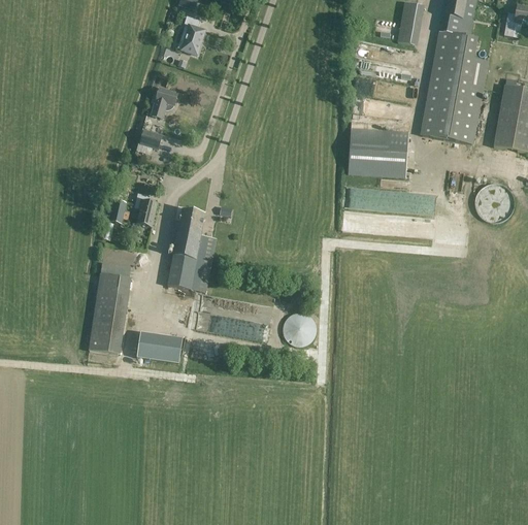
[(179,0),(178,4),(194,9),(197,0),(179,0)]
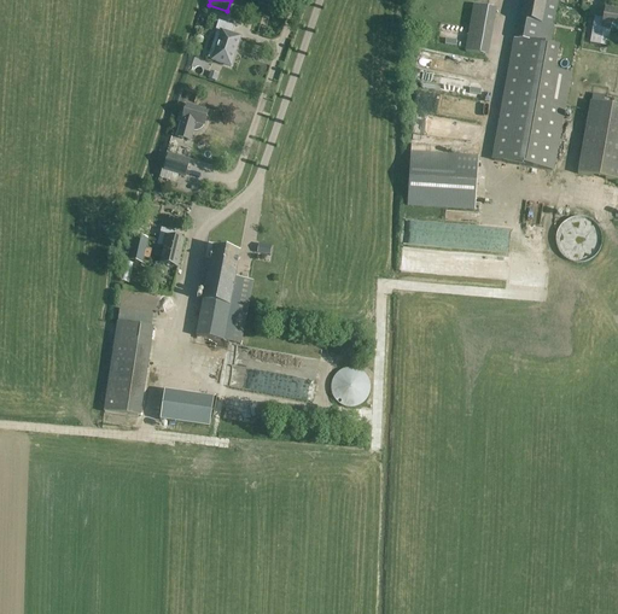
[(524,0),(518,36),(551,42),(555,10),(558,0),(524,0)]
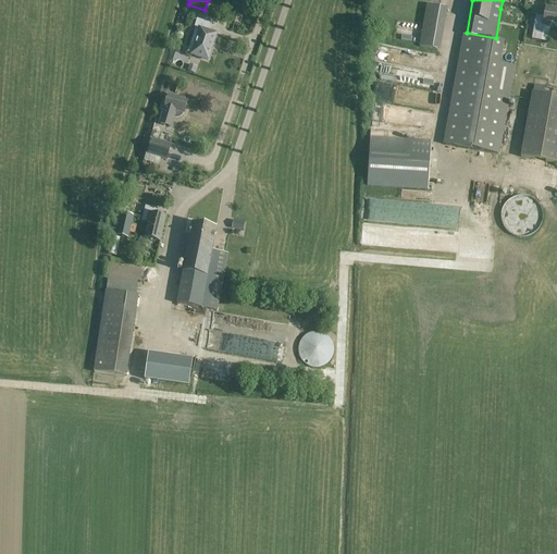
[(420,46),(436,49),(445,4),(428,2),(420,46)]
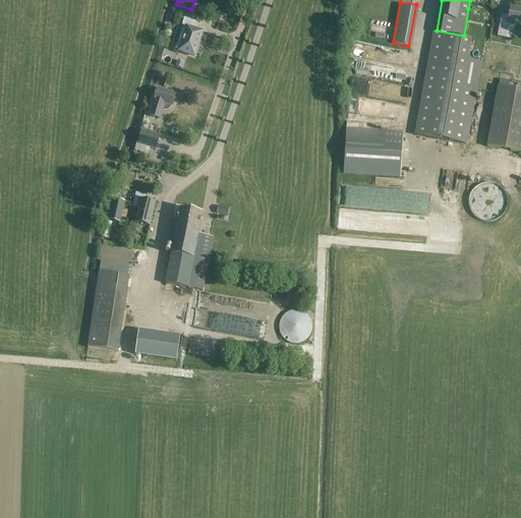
[(501,12),(499,22),(498,33),(505,35),(507,24),(508,20),(520,22),(520,6),(511,5),(509,13),(501,12)]
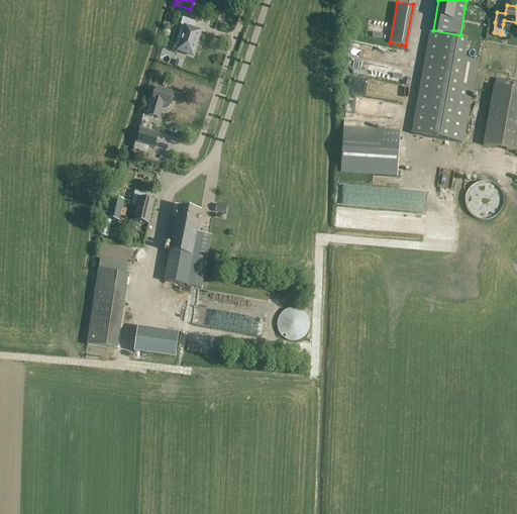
[(177,48),(184,50),(193,54),(201,28),(194,26),(196,19),(183,15),(181,22),(185,24),(177,48)]
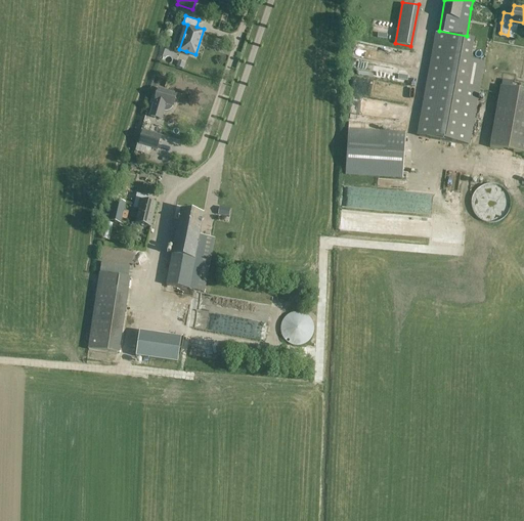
[(437,31),(419,134),(468,142),(475,103),(483,60),(469,57),(472,37),(467,36),(438,31),(437,31)]
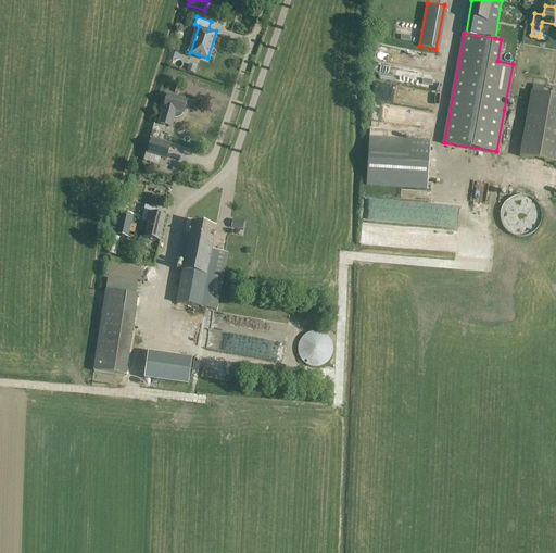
[(430,66),(432,51),(387,45),(384,59),(392,60),(393,54),(394,54),(395,51),(416,54),(415,64),(430,66)]
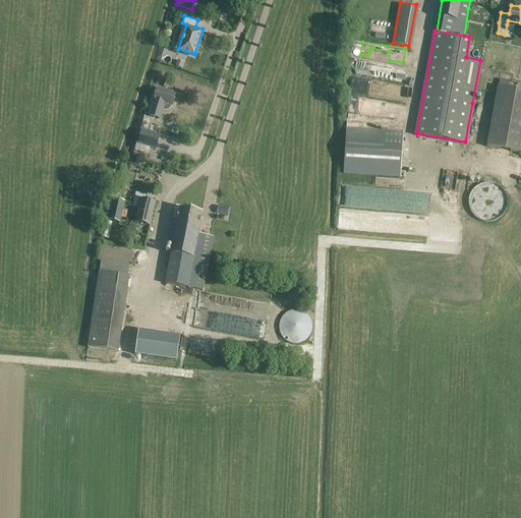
[(175,59),(173,65),(180,67),(182,61),(175,59)]
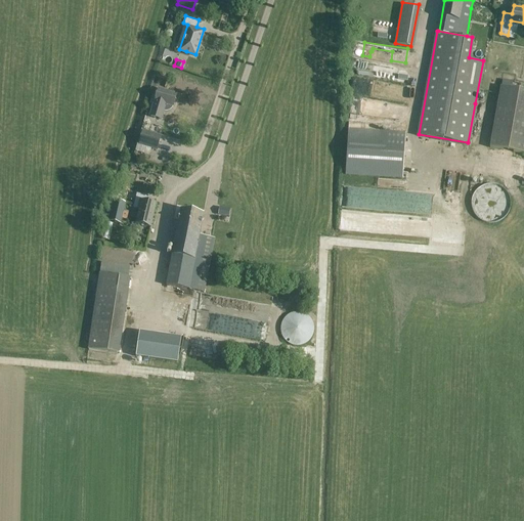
[(163,63),(161,71),(174,75),(176,69),(163,63)]
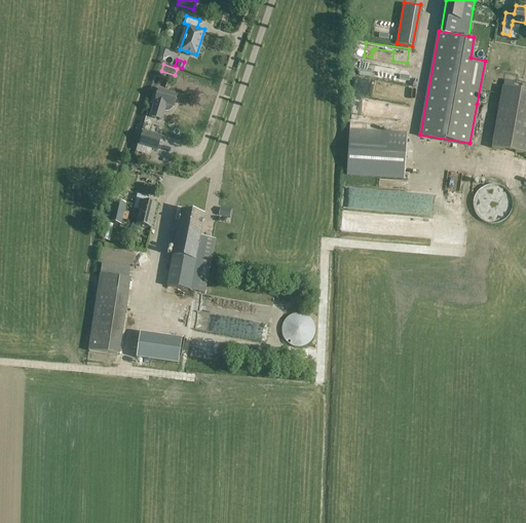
[(525,152),(525,88),(501,84),(490,146),(525,152)]
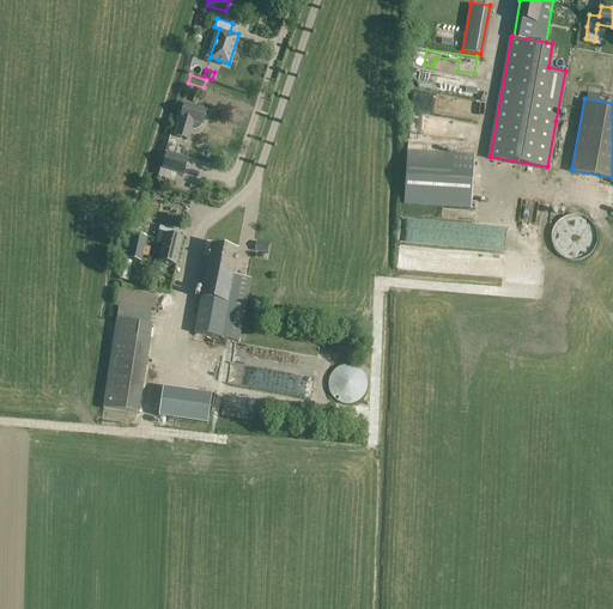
[(176,133),(177,133),(188,136),(190,128),(193,128),(194,128),(195,128),(198,127),(199,127),(200,126),(201,125),(201,123),(202,121),(206,109),(184,102),(182,110),(180,109),(178,114),(181,115),(176,133)]
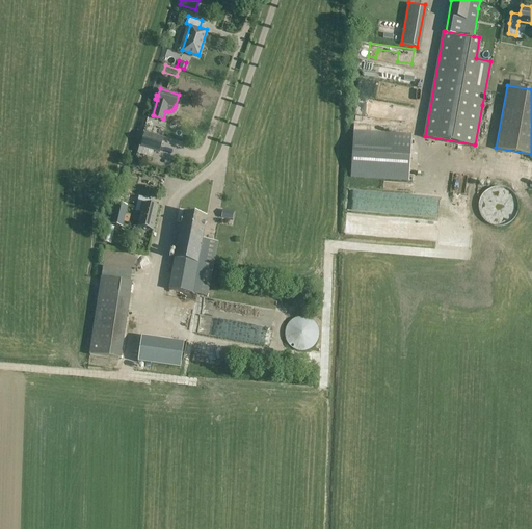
[(353,128),(350,174),(408,178),(411,132),(353,128)]
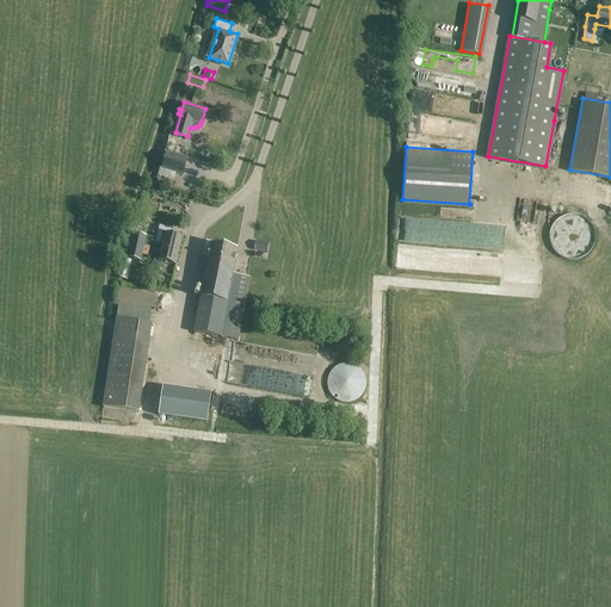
[(162,165),(183,172),(187,156),(167,150),(162,165)]
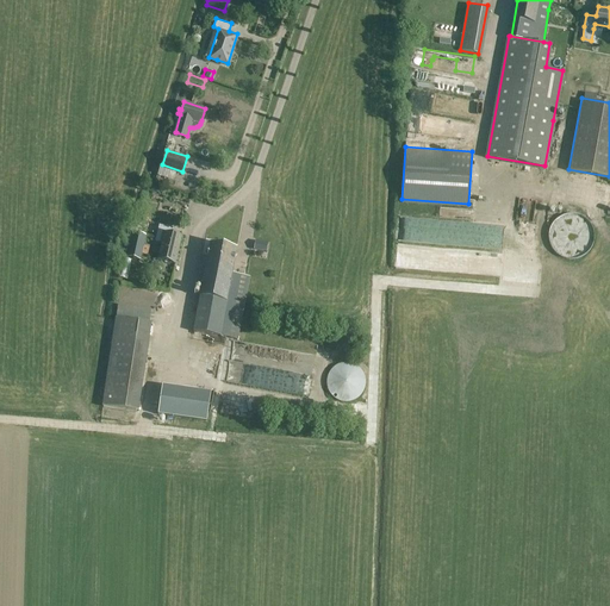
[(160,223),(159,229),(156,239),(162,241),(159,257),(175,261),(181,235),(173,232),(174,226),(160,223)]
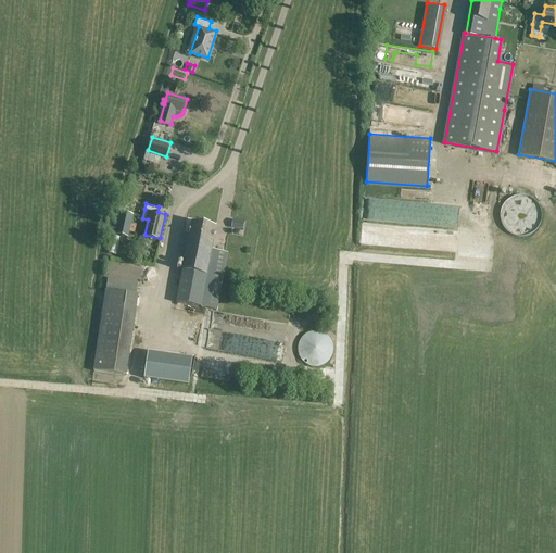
[(128,236),(133,213),(115,210),(111,231),(113,233),(121,234),(128,236)]
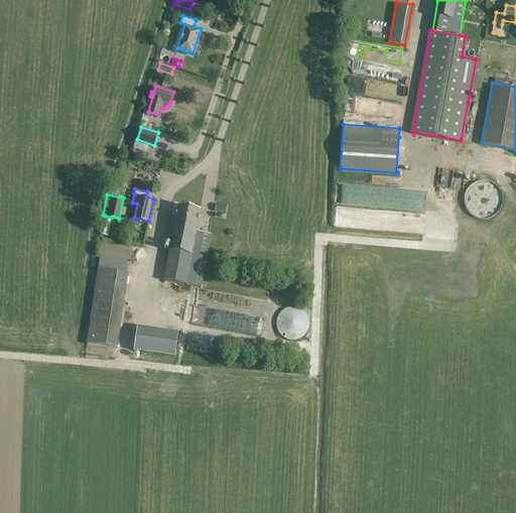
[(216,202),(215,209),(226,211),(227,204),(216,202)]
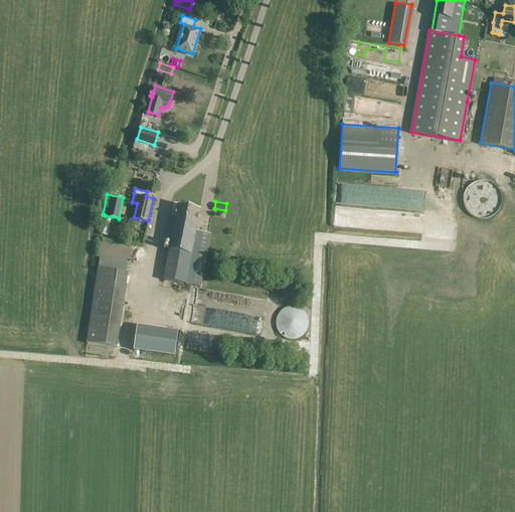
[(199,285),(208,241),(210,231),(195,228),(199,207),(177,203),(163,277),(199,285)]
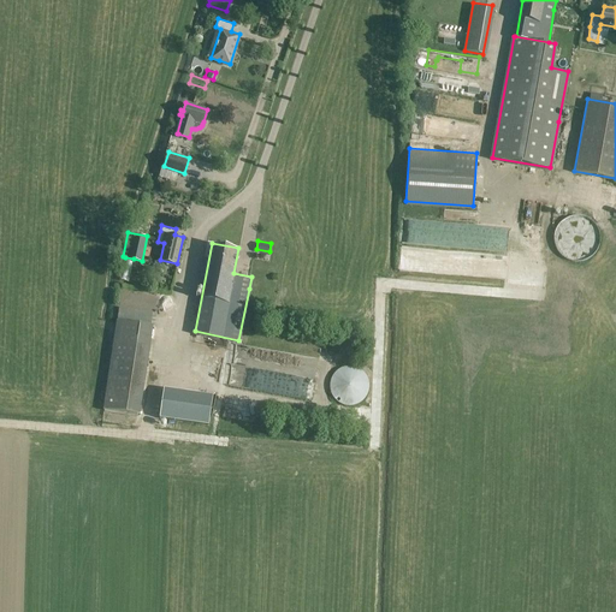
[(124,257),(119,278),(129,279),(132,260),(124,257)]
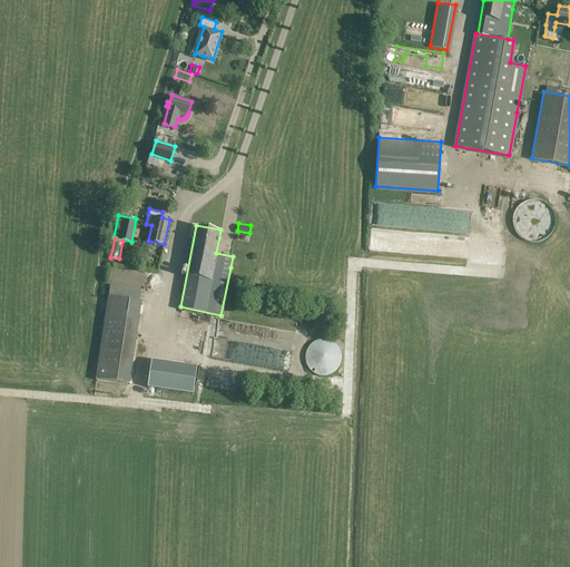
[(95,378),(129,382),(141,300),(107,294),(95,378)]
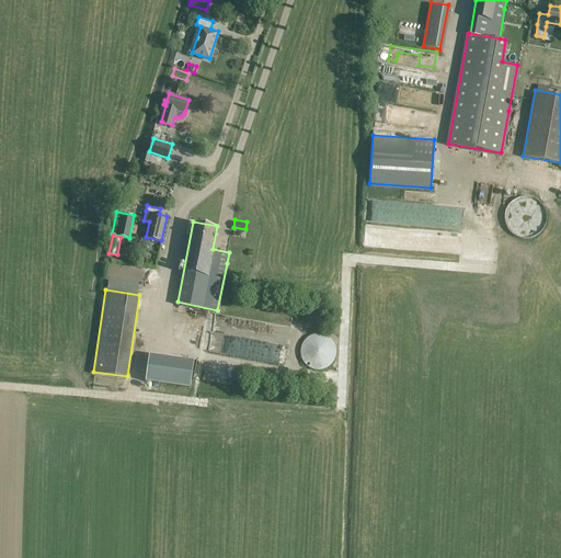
[(168,355),(172,336),(173,330),(155,327),(155,331),(150,331),(148,339),(152,340),(150,353),(168,355)]
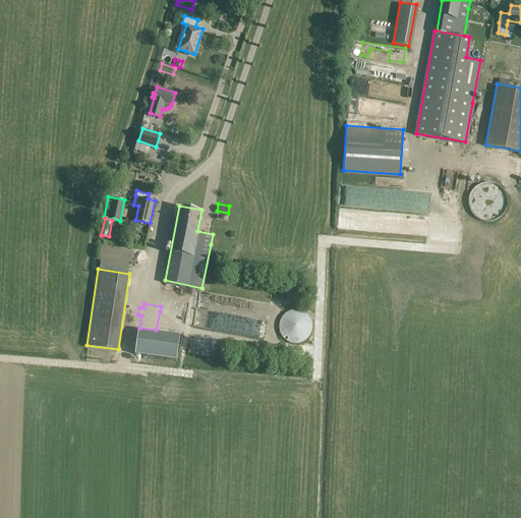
[(310,331),(311,320),(303,310),(292,308),(283,313),(278,326),(282,336),(292,341),(304,339),(310,331)]
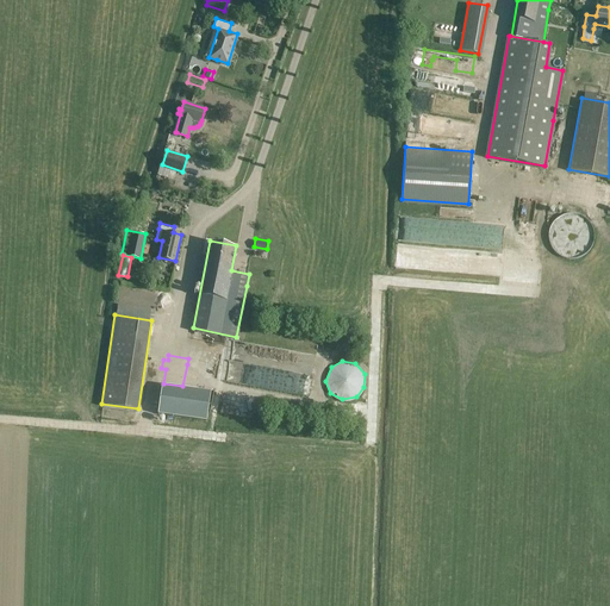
[(162,383),(159,412),(206,419),(211,391),(182,386),(163,383),(162,383)]
